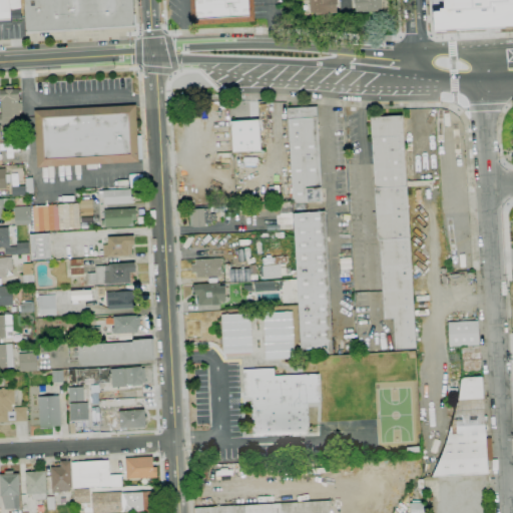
[(0,24),(0,0),(19,0),(21,19),(11,19),(12,24),(0,24)]
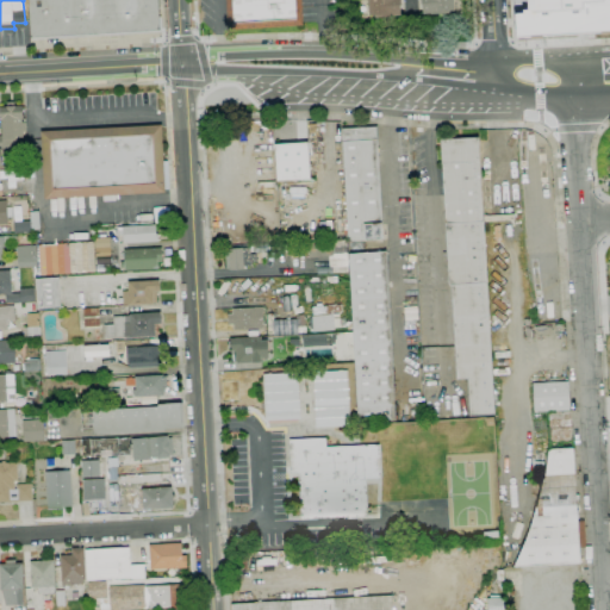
[(31,38),(27,0),(157,0),(160,31),(31,38)]
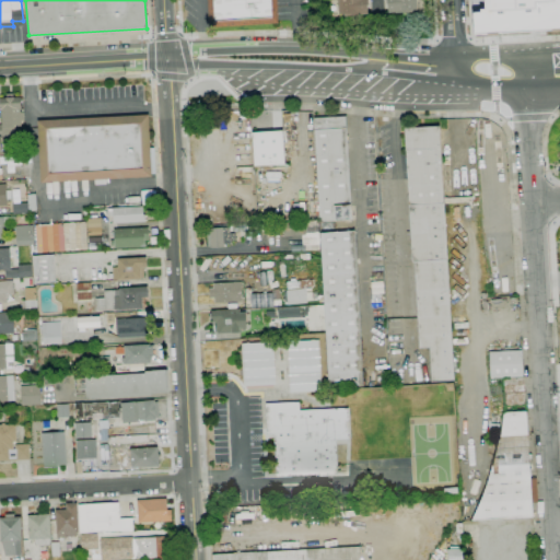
[(209,27),(207,0),(276,0),(278,24),(209,27)]
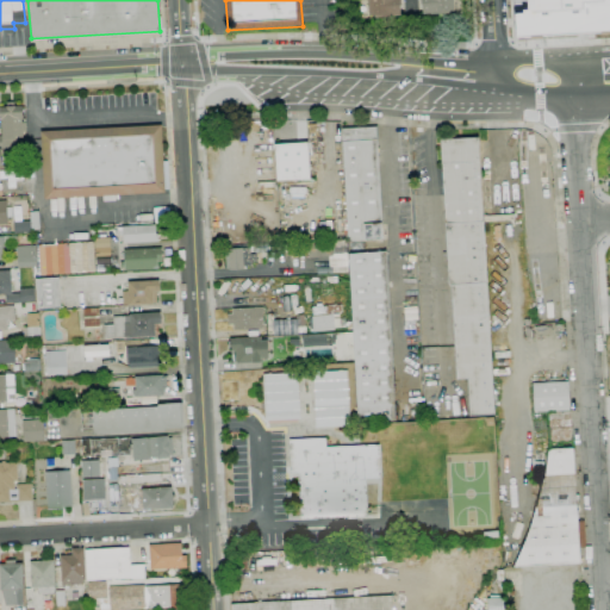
[(375,18),(375,16),(368,16),(368,0),(402,0),(402,6),(399,6),(400,14),(392,16),(392,17),(375,18)]
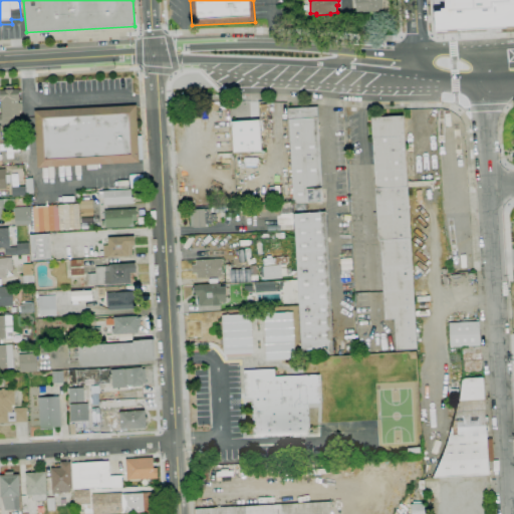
[(362,12),(362,11),(355,12),(355,2),(354,2),(353,0),(381,0),(382,9),(377,9),(377,12),(362,12)]
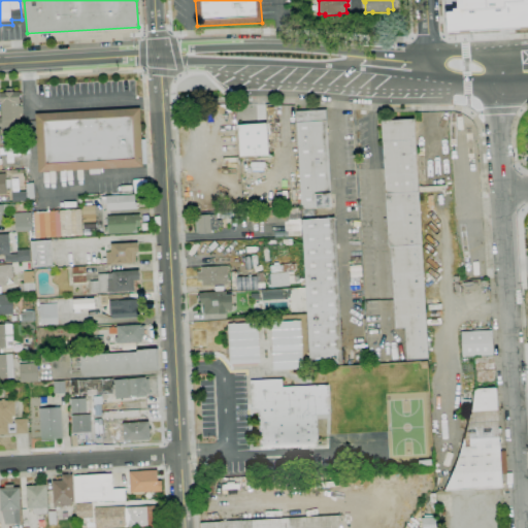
[(527,0),(527,29),(446,34),(443,0),(527,0)]
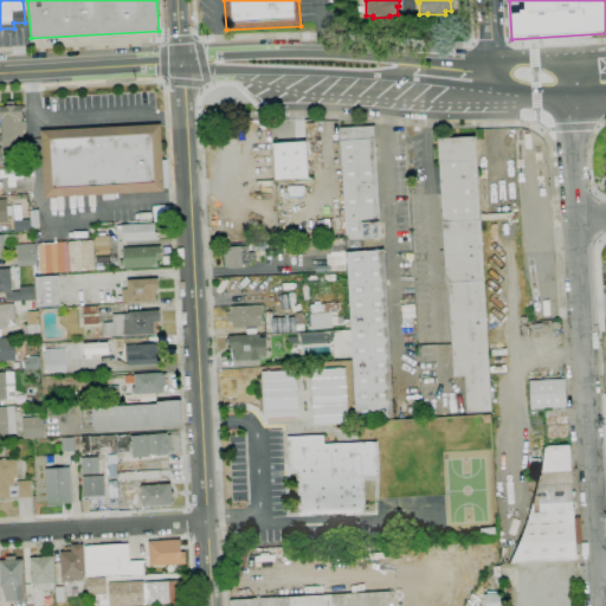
[(2,156),(2,146),(0,146),(0,135),(1,135),(1,120),(0,120),(0,107),(7,107),(7,102),(14,102),(14,107),(21,107),(21,122),(26,122),(26,131),(21,131),(23,137),(15,137),(17,156),(2,156)]
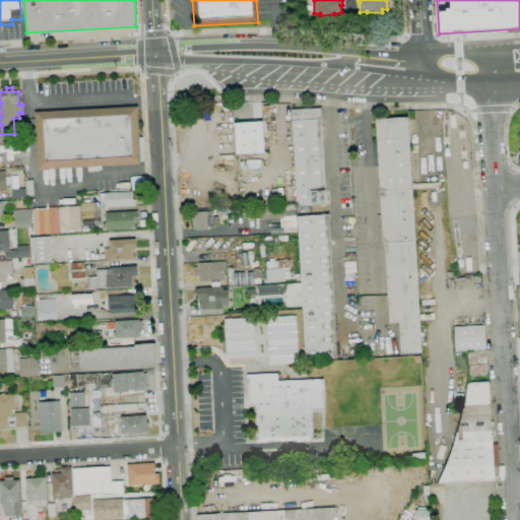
[(38,170),(35,113),(137,107),(140,165),(38,170)]
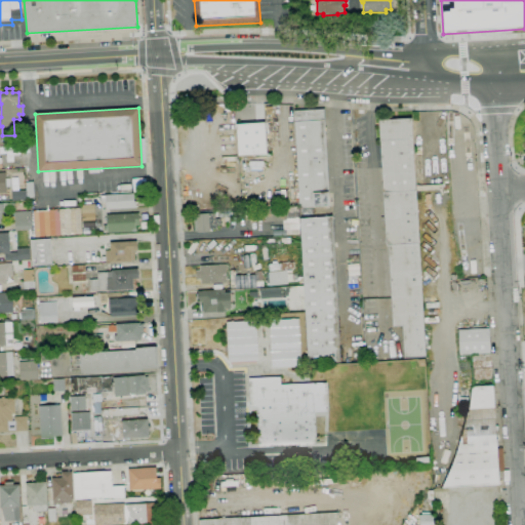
[(299,208),(293,112),(323,110),(329,206),(299,208)]
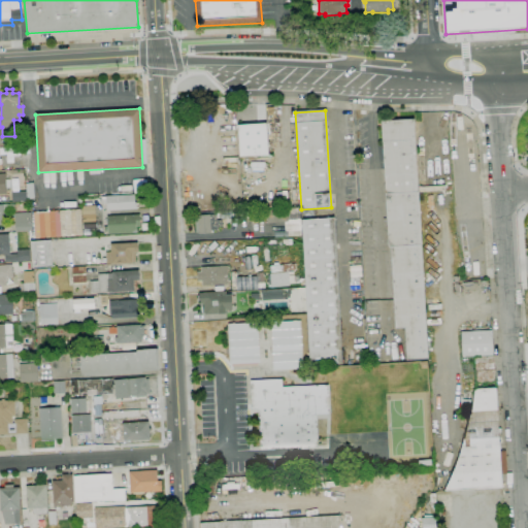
[(406,360),(404,328),(395,329),(390,248),(389,248),(381,122),(411,120),(427,359),(406,360)]
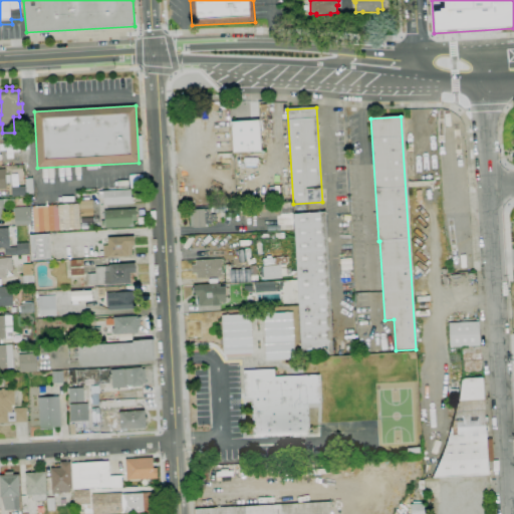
[(233,153),(231,122),(259,120),(261,151),(233,153)]
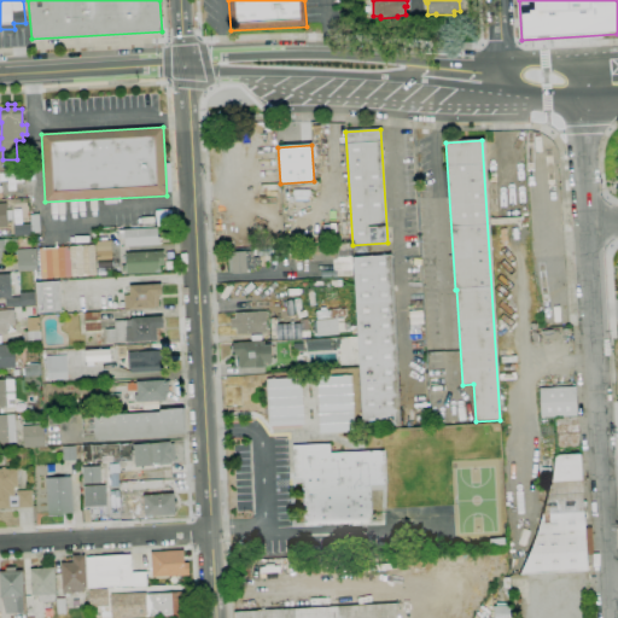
[(0,227),(0,203),(6,203),(7,211),(12,211),(12,220),(7,220),(7,227),(0,227)]
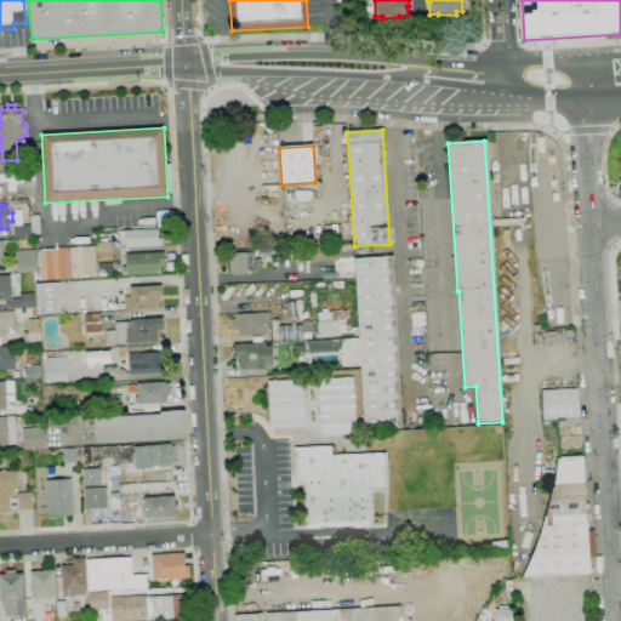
[(171,210),(155,211),(157,227),(171,227),(171,210)]
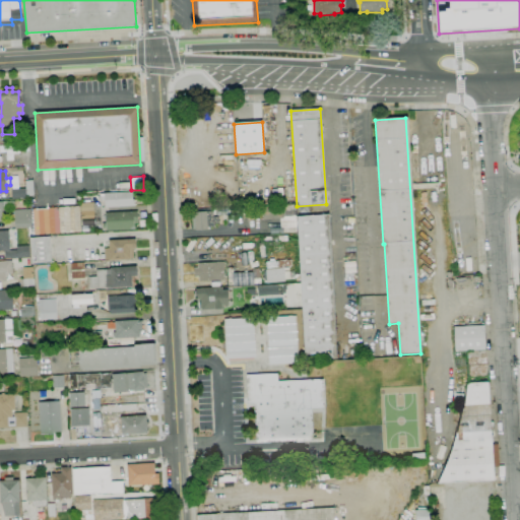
[(25,189),(25,181),(33,180),(34,196),(29,196),(26,196),(25,189)]
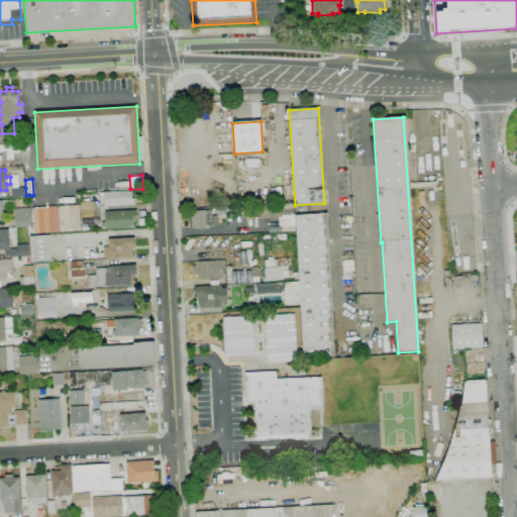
[(26,195),(26,197),(11,198),(11,188),(25,188),(26,195)]
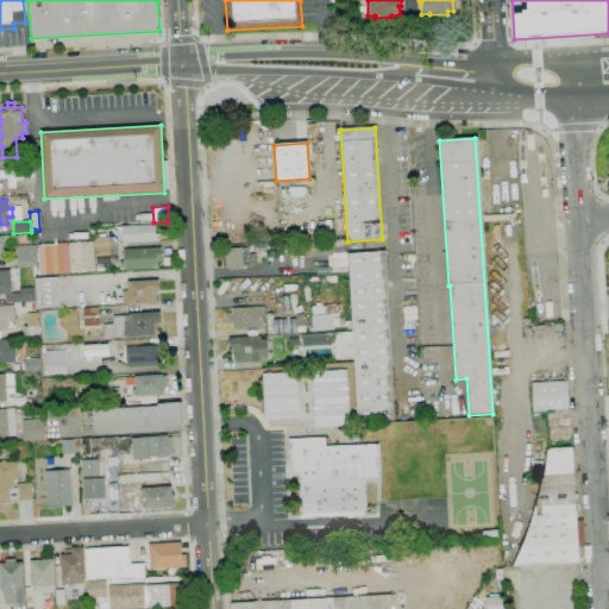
[(123,244),(121,236),(118,236),(118,230),(121,230),(121,226),(154,225),(155,234),(157,234),(158,242),(123,244)]
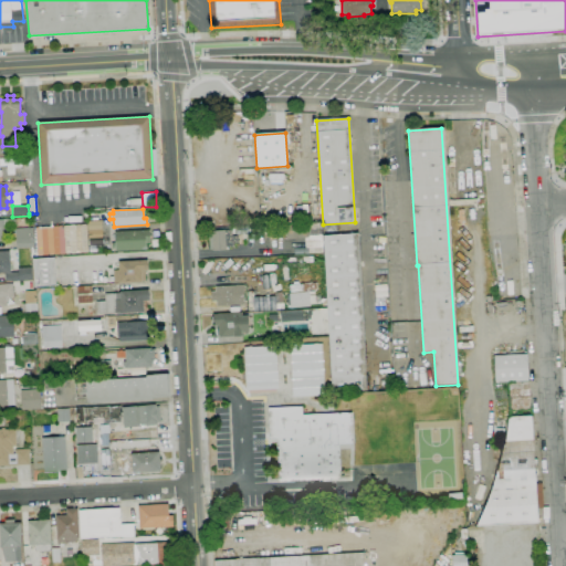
[(0,242),(0,219),(16,219),(17,228),(3,228),(3,242),(0,242)]
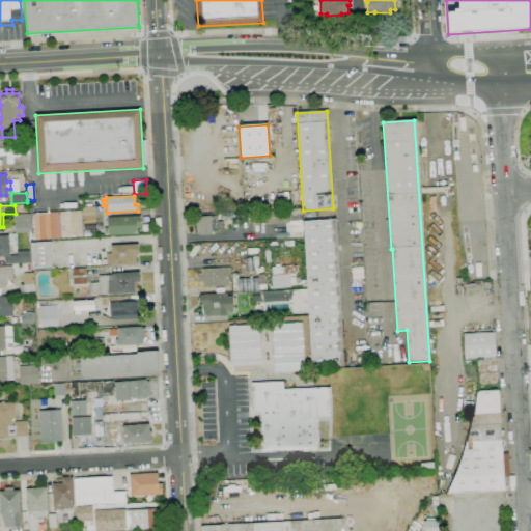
[(81,206),(81,223),(94,222),(94,206),(81,206)]
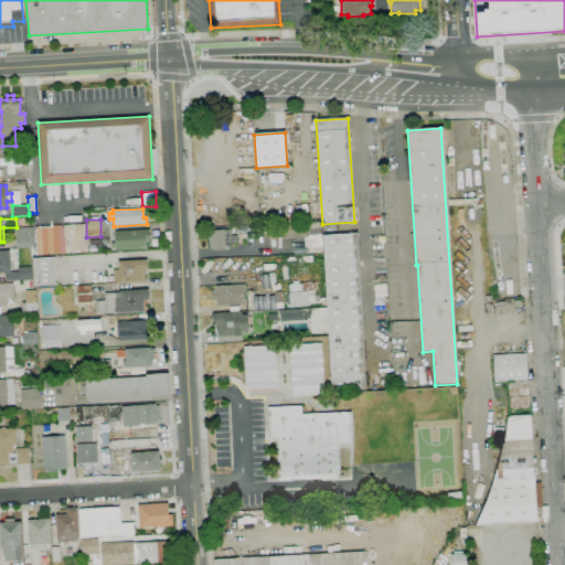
[(86,252),(85,224),(34,226),(35,254),(86,252)]
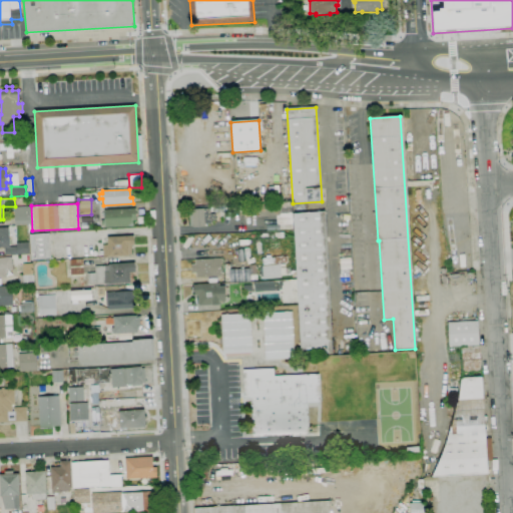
[(15,225),(13,207),(29,206),(31,224),(28,224),(15,225)]
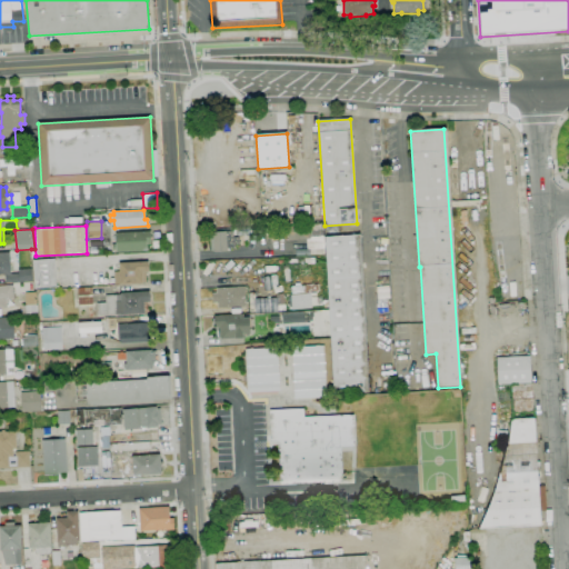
[(307,230),(308,253),(323,253),(322,230),(307,230)]
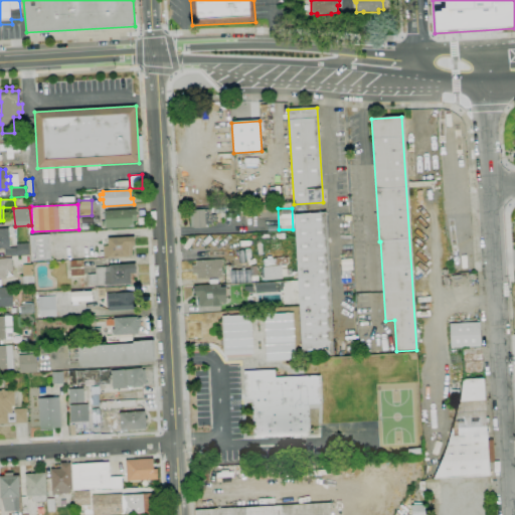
[(105,228),(105,226),(102,226),(101,221),(105,221),(105,211),(136,209),(137,221),(133,221),(133,227),(105,228)]
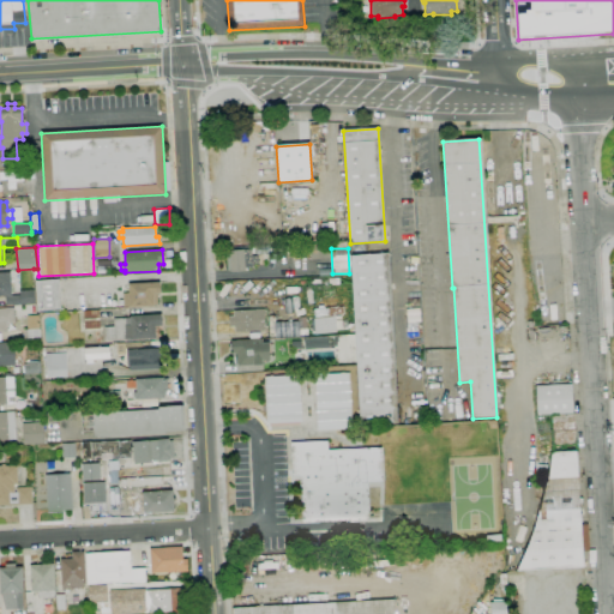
[(228,271),(227,251),(252,250),(252,257),(258,257),(258,264),(252,265),(253,268),(245,268),(245,270),(228,271)]
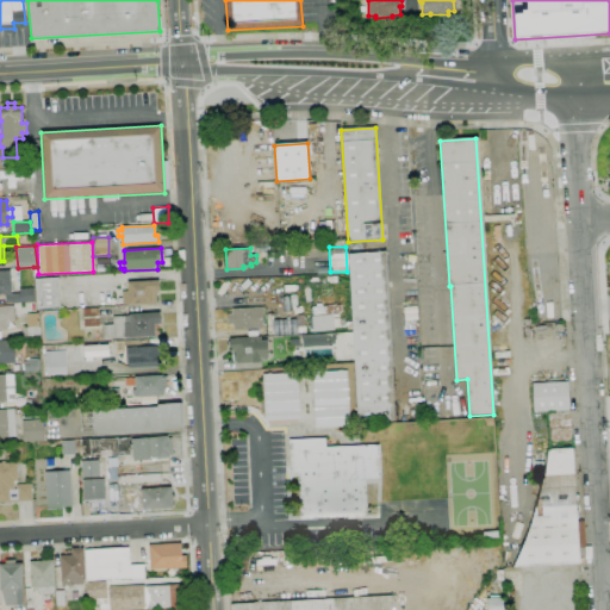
[(358,422),(348,254),(386,251),(394,421),(358,422)]
